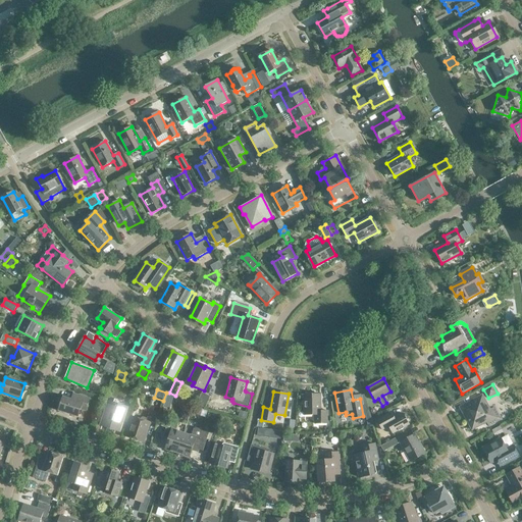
[(197,404),(205,408),(210,397),(202,393),(197,404)]
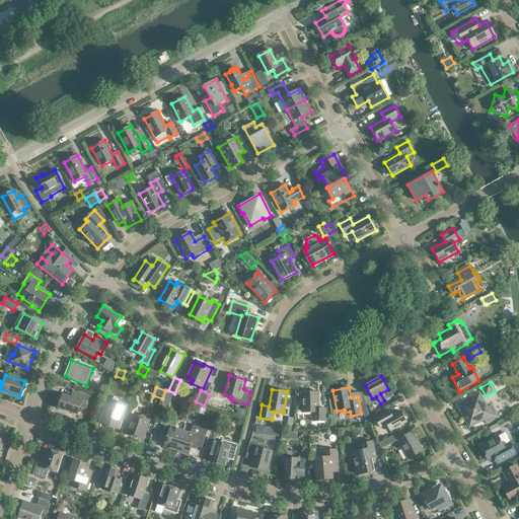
[(63,394),(59,408),(78,414),(80,406),(85,408),(89,396),(75,392),(73,398),(63,394)]
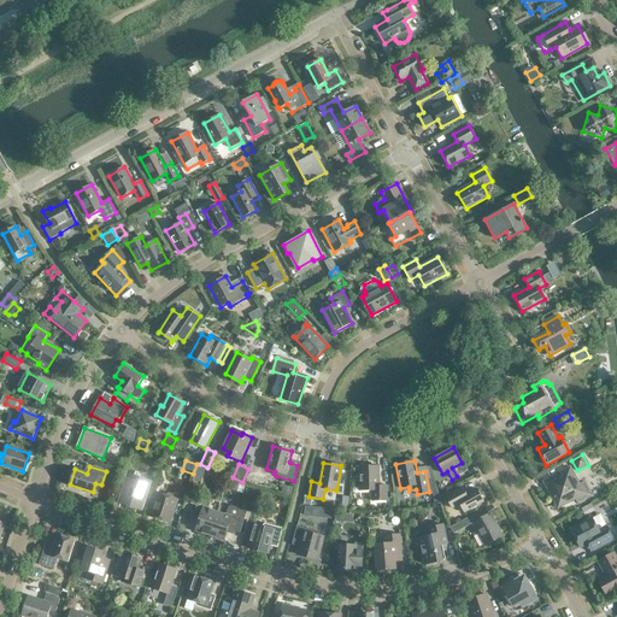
[(378,466),(359,466),(360,491),(371,491),(372,501),(387,500),(387,486),(378,486),(378,466)]
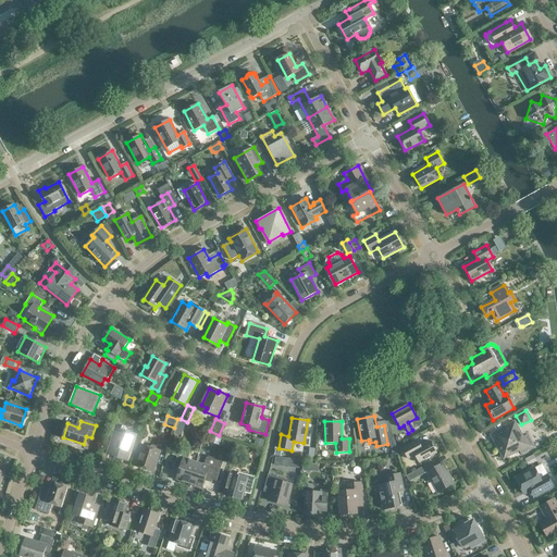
[(515,422),(492,435),(490,436),(503,461),(520,452),(521,455),(534,447),(528,435),(522,437),(515,422)]
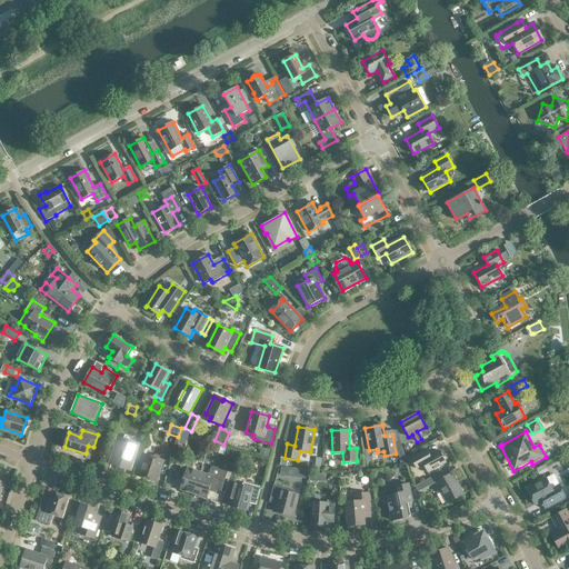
[(111,462),(130,469),(138,446),(119,439),(111,462)]
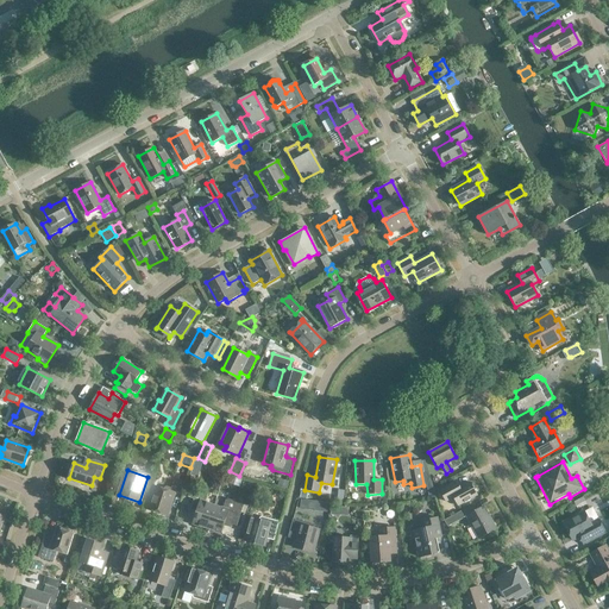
[(289,483),(280,479),(277,488),(287,491),(289,483)]
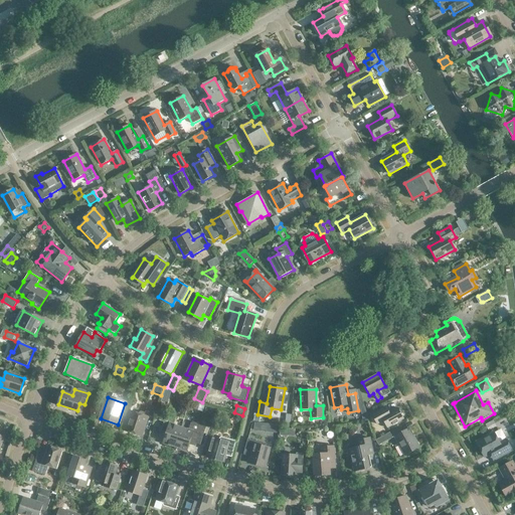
[(139,413),(132,411),(126,431),(141,436),(148,416),(150,416),(153,408),(147,406),(145,412),(141,411),(139,411),(139,413)]
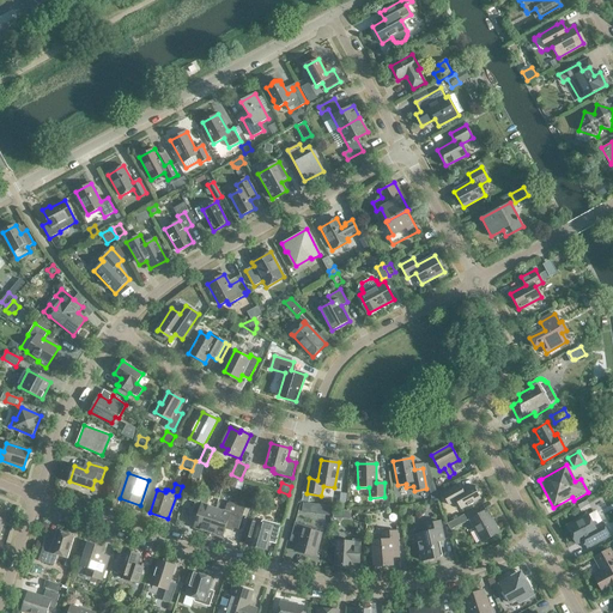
[(459,493),(455,487),(443,495),(449,505),(456,501),(461,509),(480,498),(473,486),(459,493)]
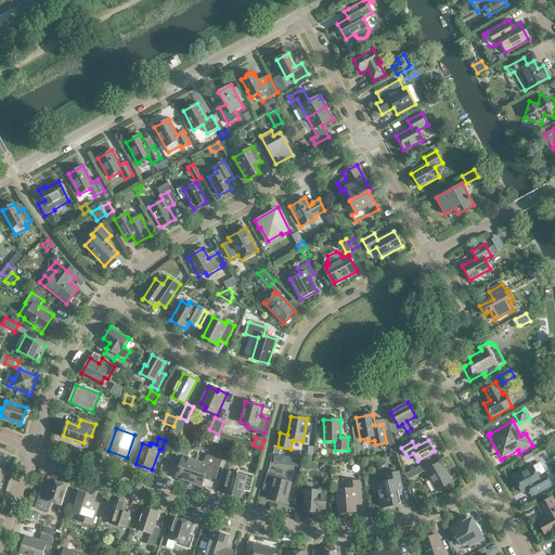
[(190,451),(175,446),(171,453),(177,454),(175,461),(180,463),(176,477),(189,481),(195,461),(188,457),(190,451)]
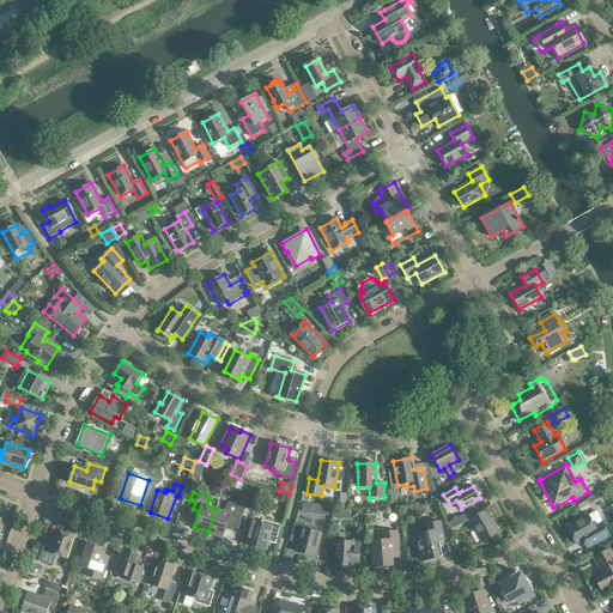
[(238,505),(230,502),(228,503),(224,511),(216,509),(208,532),(223,536),(226,526),(238,529),(246,508),(242,507),(240,508),(238,505)]
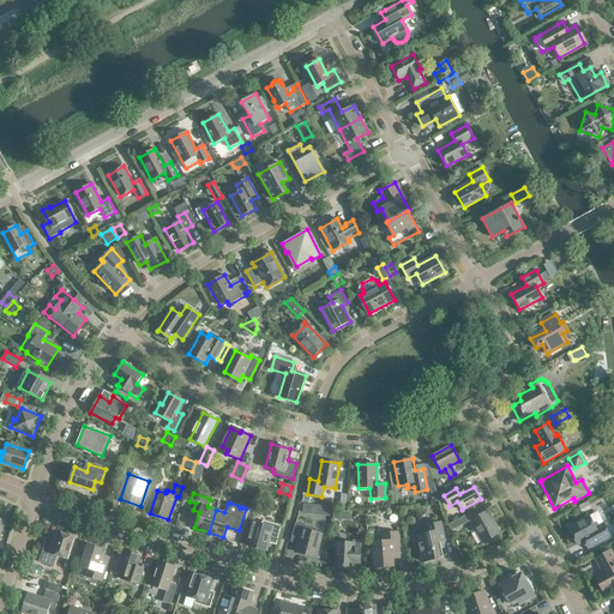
[(304,504),(301,513),(311,515),(312,505),(304,504)]
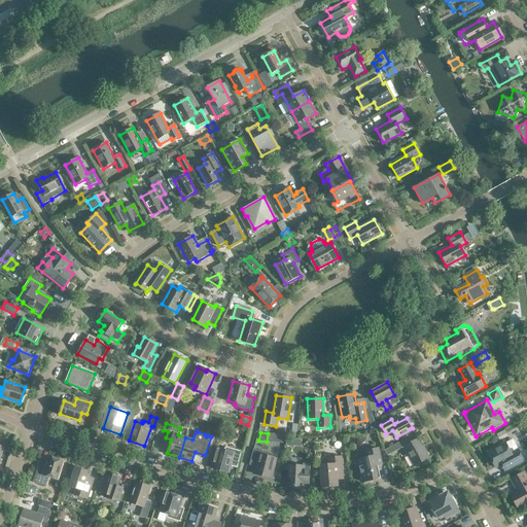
[(277,434),(276,443),(283,444),(284,435),(277,434)]
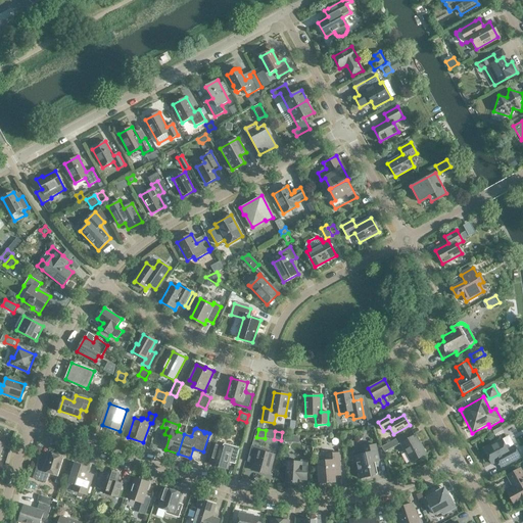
[(426,455),(415,435),(400,443),(411,463),(426,455)]
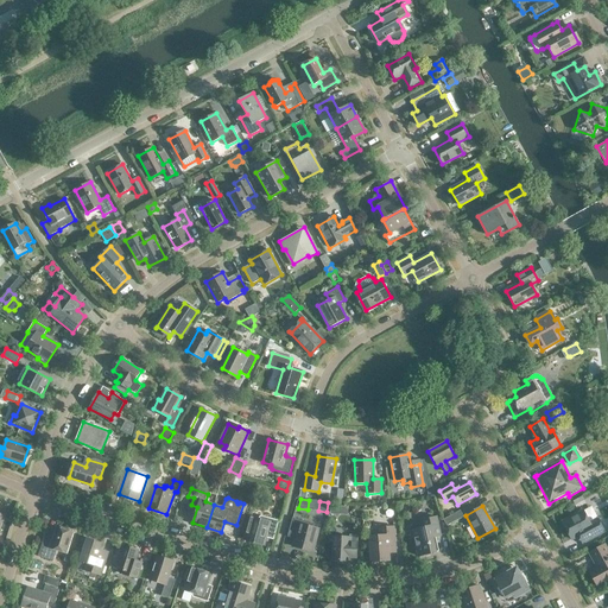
[(463,517),(460,511),(443,519),(447,526),(463,517)]
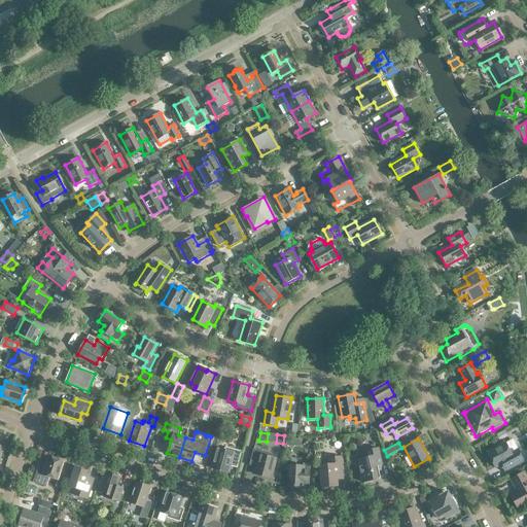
[(495,467),(501,464),(504,470),(524,460),(518,451),(515,453),(513,449),(511,448),(508,449),(505,443),(487,453),(495,467)]
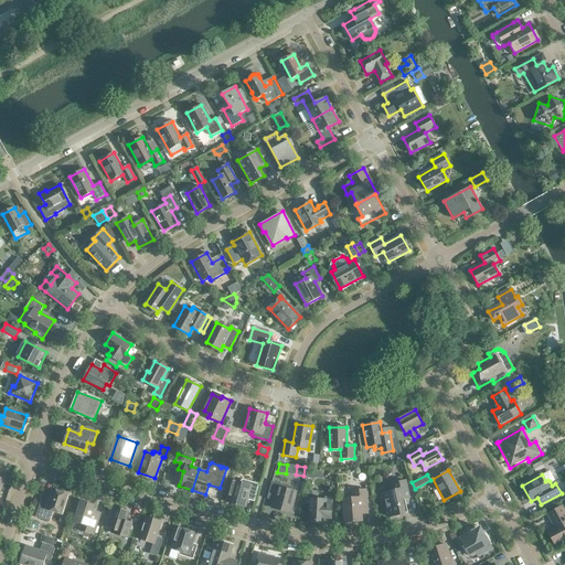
[(234,481),(228,502),(244,507),(247,496),(255,498),(258,483),(242,479),(241,480),(241,482),(234,481)]
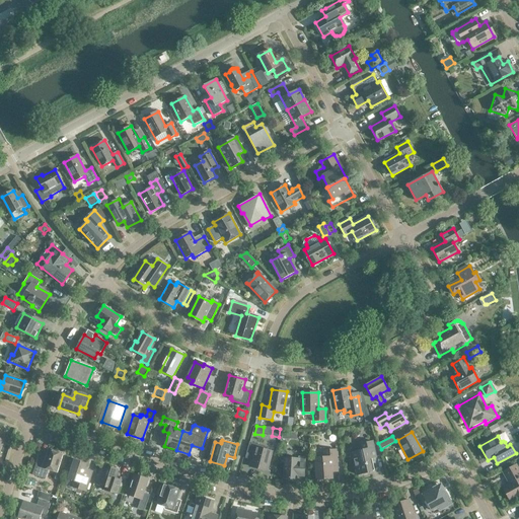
[(352,453),(357,474),(372,471),(369,458),(376,457),(372,441),(361,444),(362,450),(352,453)]
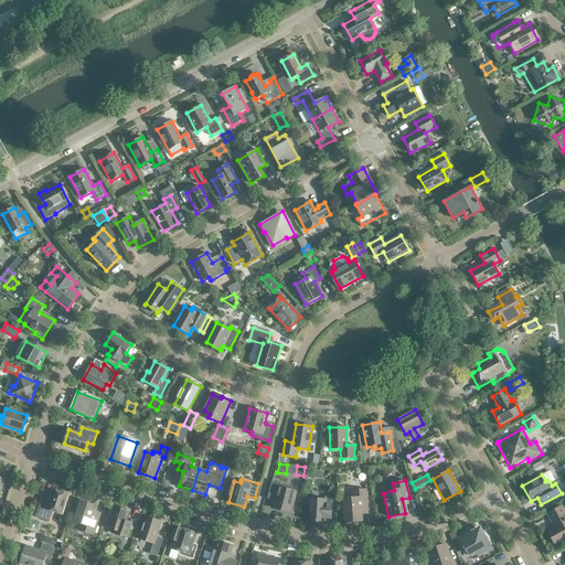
[(288,486),(272,481),(268,496),(275,498),(273,508),(290,512),(296,491),(288,489),(289,487),(288,486)]
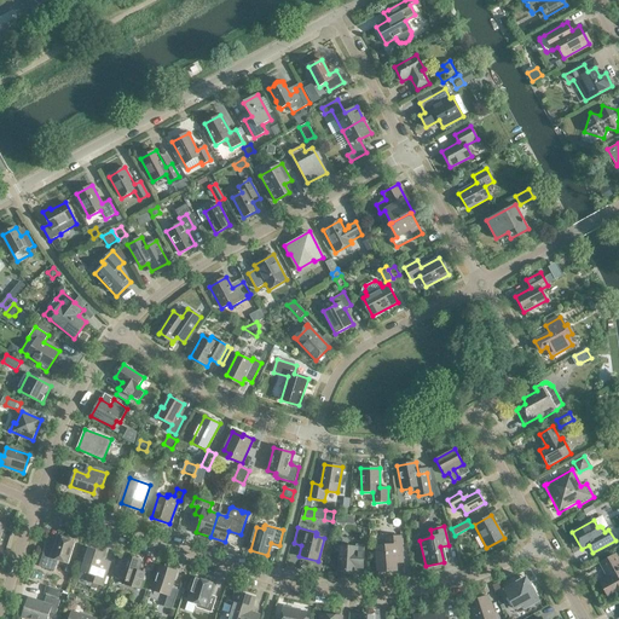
[(52,553),(44,550),(39,566),(53,572),(58,560),(68,563),(75,543),(57,537),(52,553)]
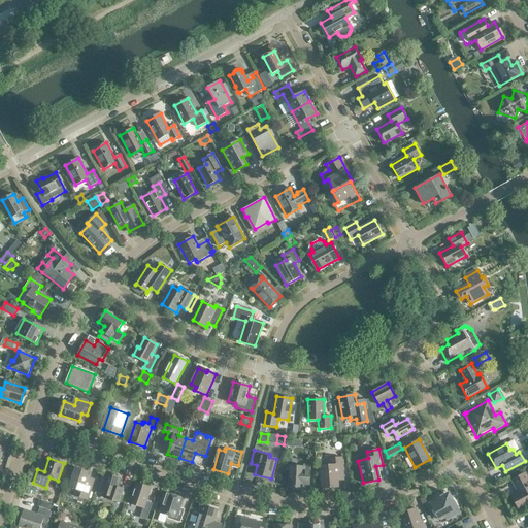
[(320,466),(322,488),(338,487),(337,480),(343,480),(343,466),(342,466),(341,458),(329,459),(329,465),(320,466)]
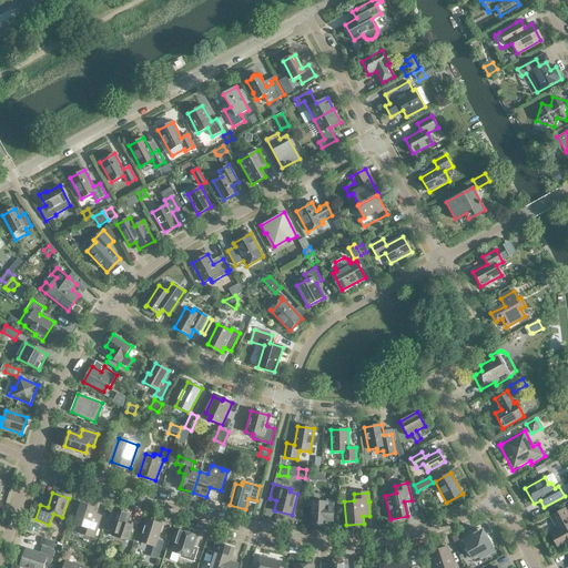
[(333,520),(334,500),(326,499),(326,501),(312,500),(311,524),(325,525),(326,519),(333,520)]
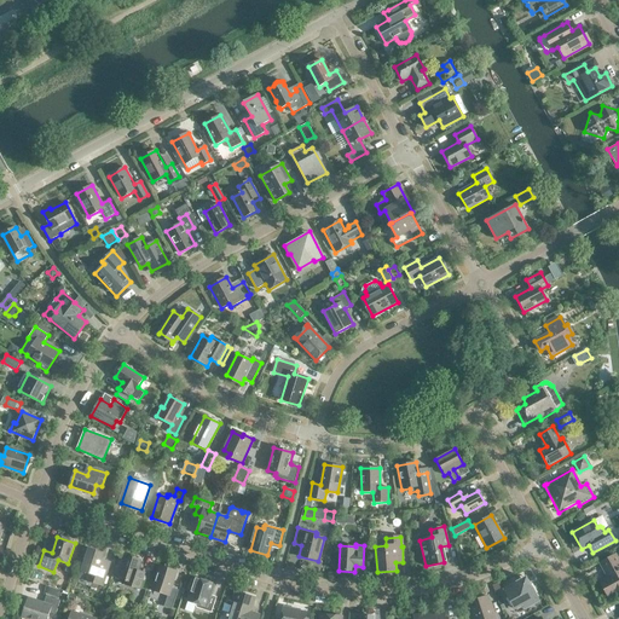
[(104,554),(88,549),(81,571),(96,576),(93,583),(103,585),(110,562),(102,560),(104,554)]
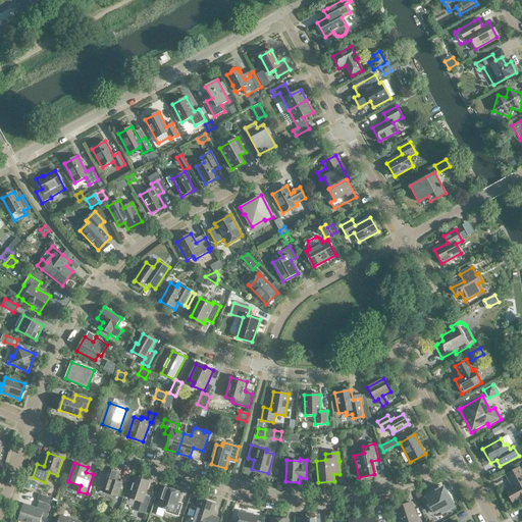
[(512,485),(505,489),(514,505),(521,501),(521,473),(519,467),(506,475),(512,485)]
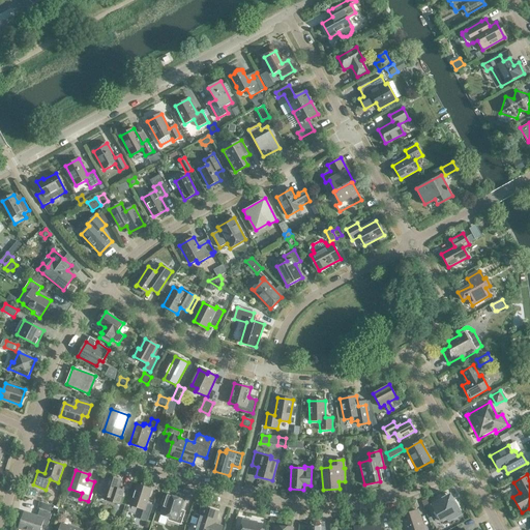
[(100,495),(108,497),(107,500),(119,504),(124,491),(118,489),(121,479),(107,475),(100,495)]
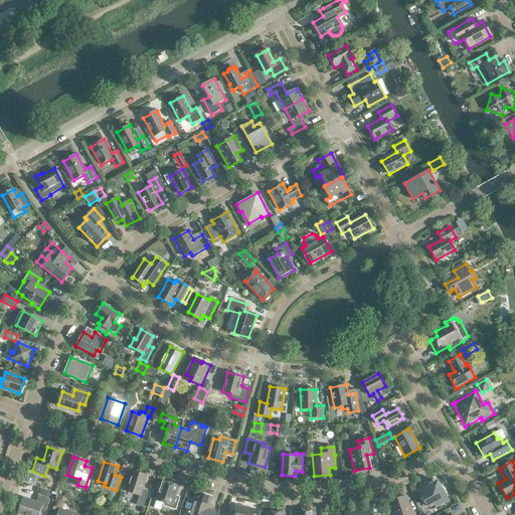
[(147,476),(133,472),(127,491),(140,495),(147,476)]
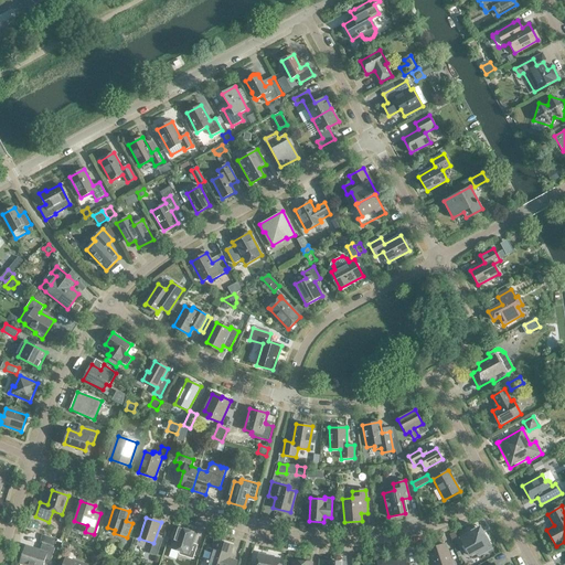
[(179,528),(171,548),(179,551),(179,553),(180,555),(193,560),(196,548),(191,546),(195,533),(179,528)]
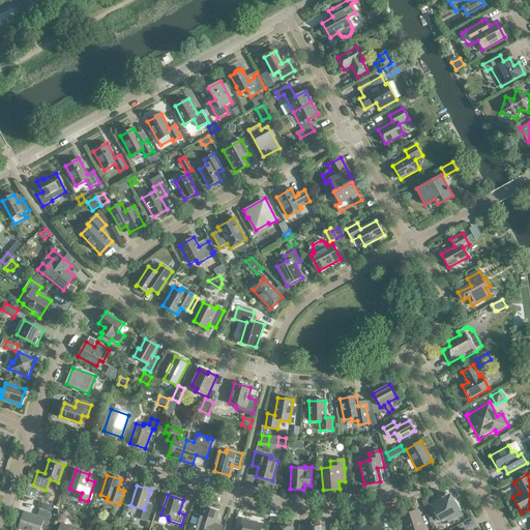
[(450,495),(439,501),(432,505),(441,521),(451,516),(453,519),(461,514),(450,495)]
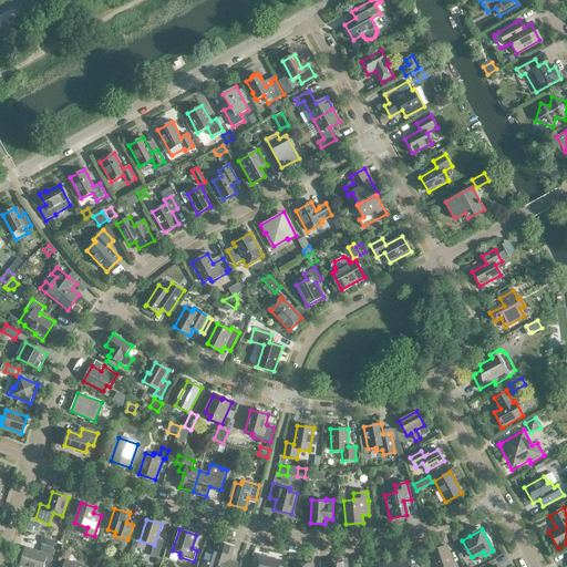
[(234,549),(216,544),(210,563),(208,562),(208,564),(209,564),(208,566),(236,566),(238,563),(229,560),(234,549)]
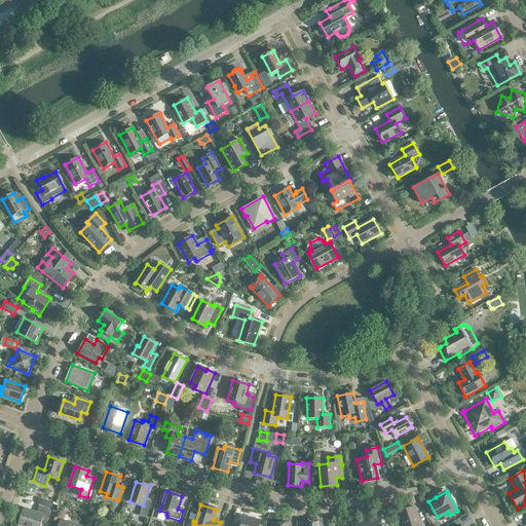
[(37,513),(24,509),(19,524),(26,525),(39,525),(41,521),(47,523),(51,510),(39,506),(37,513)]
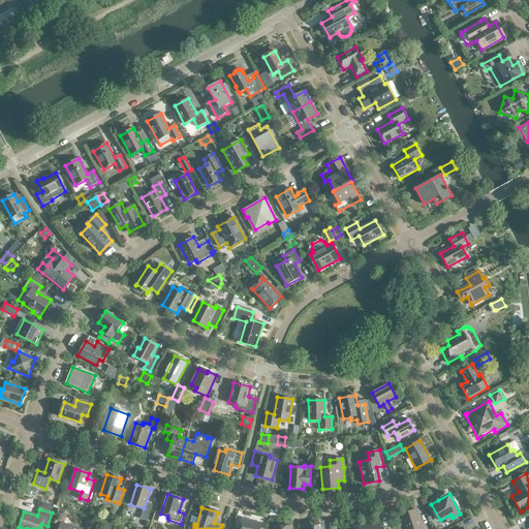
[(416,509),(409,512),(410,516),(402,519),(402,521),(400,522),(402,528),(423,528),(424,528),(416,509)]
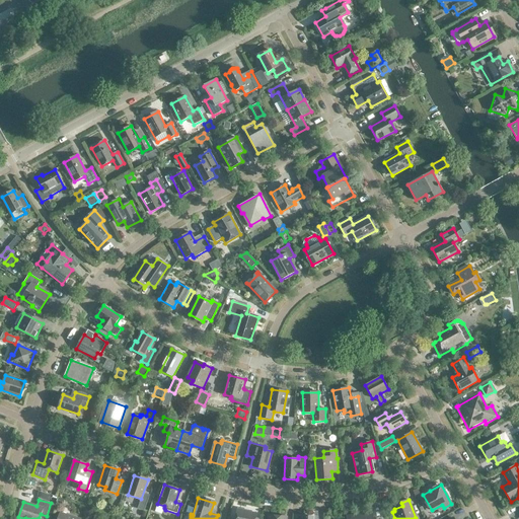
[(255,518),(257,513),(251,512),(251,511),(237,508),(235,518),(233,518),(229,518),(228,518),(255,518)]
